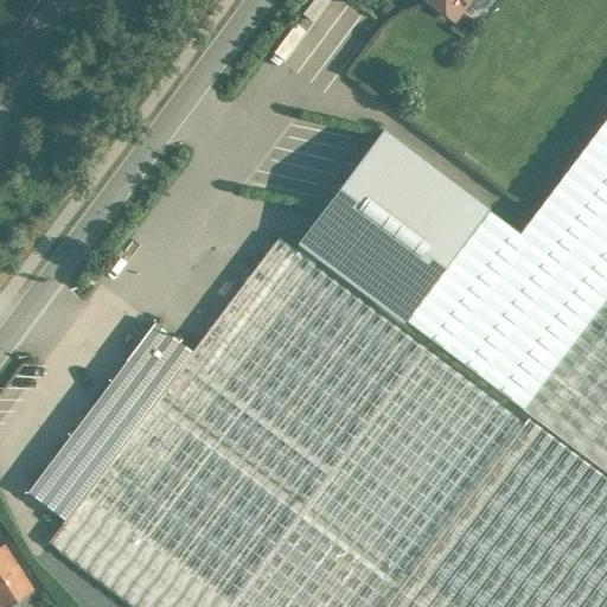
[(428,0),(452,18),(453,19),(454,18),(465,4),(473,10),(486,8),(492,0),(428,0)]
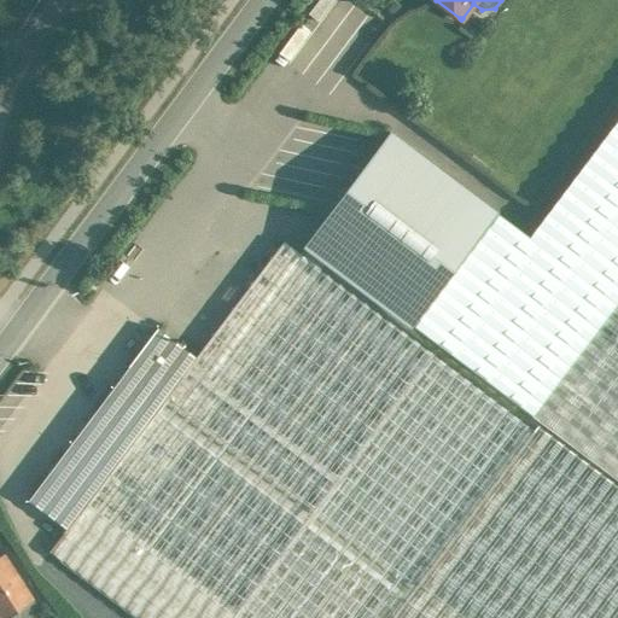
[(390,132),(302,248),(305,250),(302,256),(320,270),(325,264),(410,330),(497,214),(390,132)]
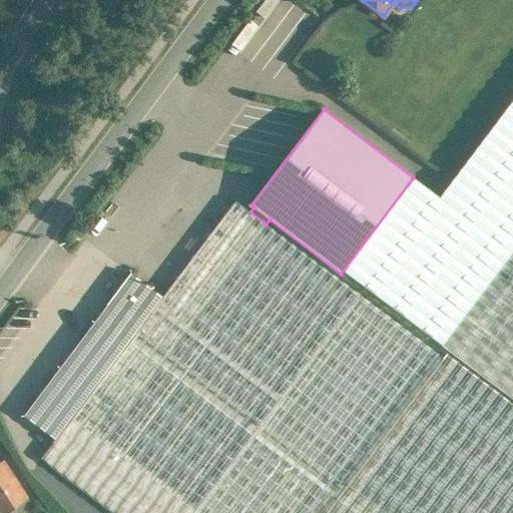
[(234,200),(162,297),(150,313),(156,318),(157,324),(150,333),(144,334),(138,330),(71,419),(194,512),(359,295),(266,224),(250,212),(234,200)]
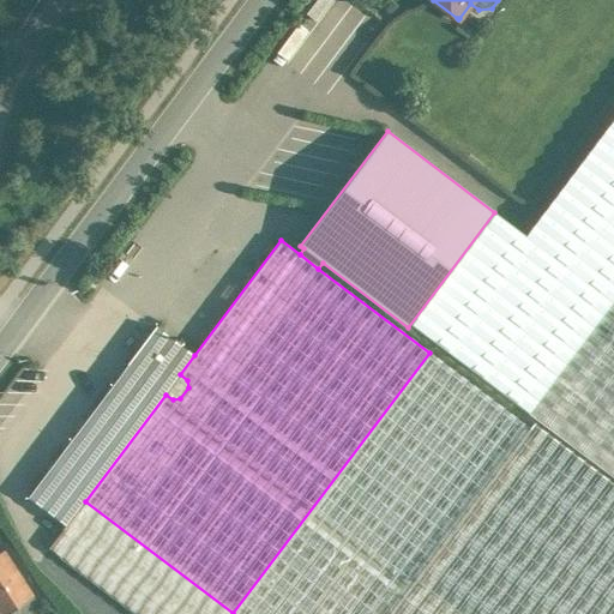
[(194,355),(156,326),(126,365),(127,366),(166,395),(173,399),(180,398),(188,387),(187,380),(180,374),(194,355)]
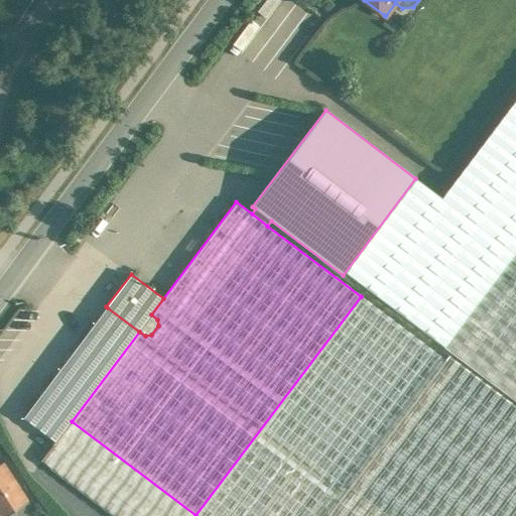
[(196,515),(195,515),(325,515),(443,359),(361,296),(196,515)]
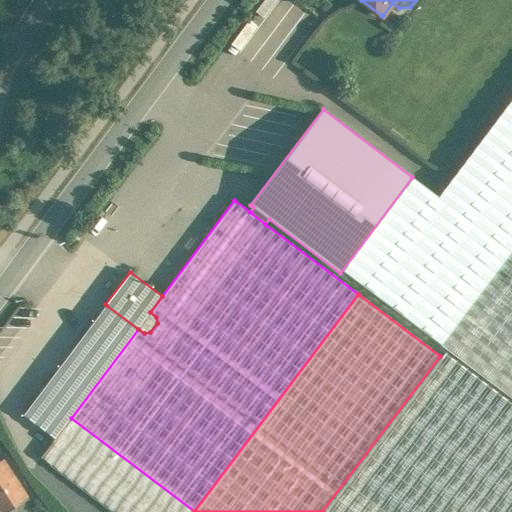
[(106,305),(23,414),(55,438),(71,418),(138,329),(106,305)]
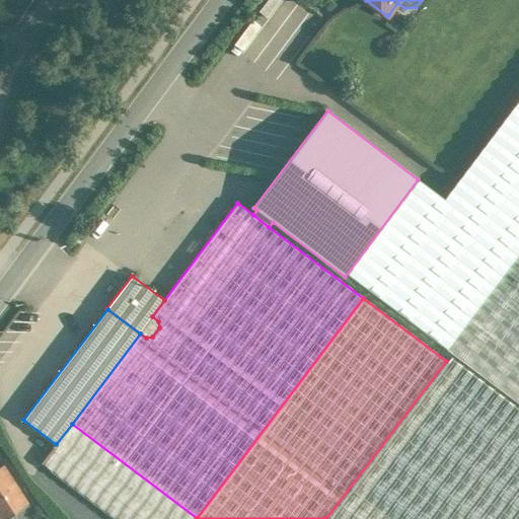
[(518,518),(518,409),(450,358),(447,362),(446,361),(326,518),(518,518)]
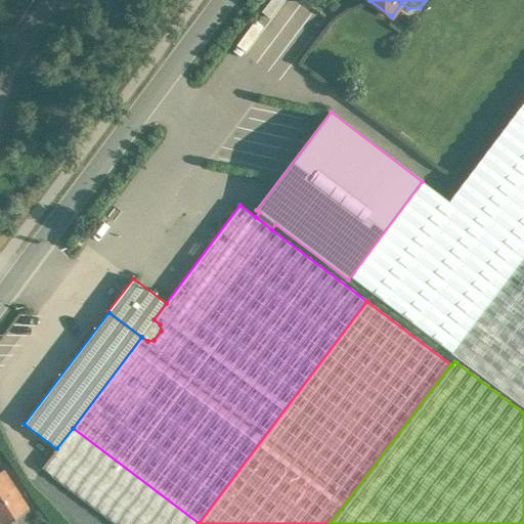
[(198,523),(199,523),(73,428),(56,448),(42,468),(116,523),(198,523)]
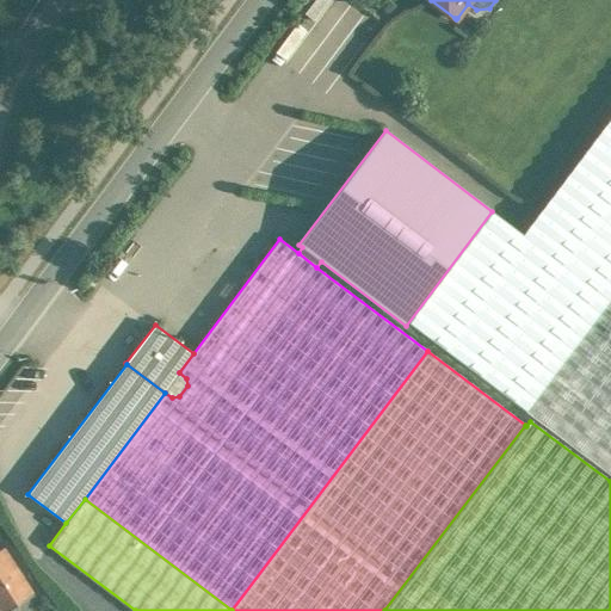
[(4,549),(0,551),(0,610),(5,610),(13,606),(16,610),(39,610),(43,610),(4,549)]
